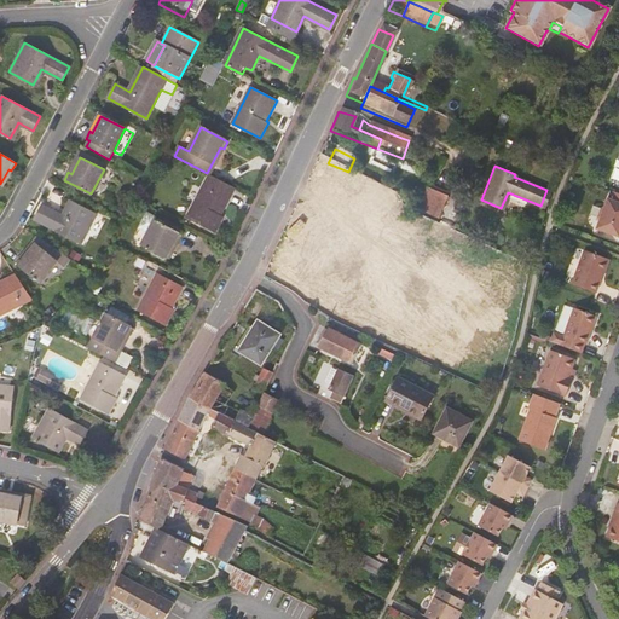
[(220,214),(230,195),(225,191),(229,185),(208,174),(186,217),(214,232),(223,217),(220,214)]
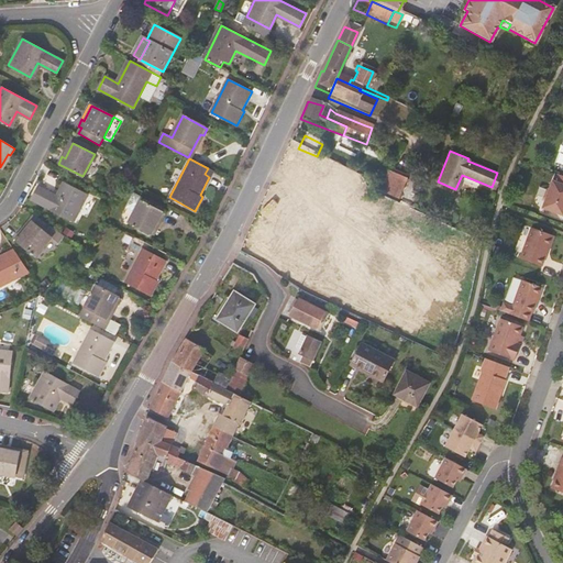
[(377,190),(395,197),(403,177),(385,169),(378,186),(377,190)]
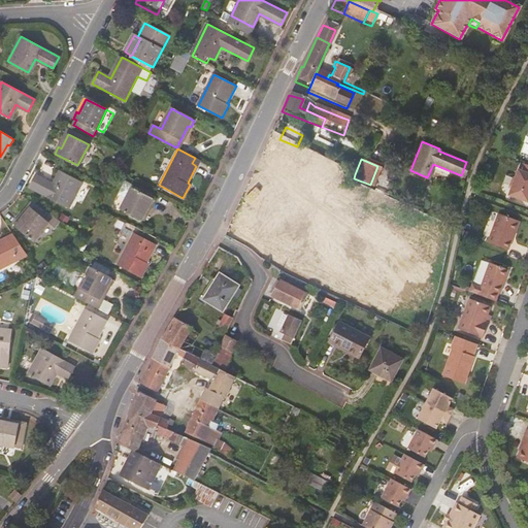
[(527,164),(524,163),(521,170),(519,169),(517,176),(514,178),(512,185),(513,188),(509,195),(527,201),(527,164)]
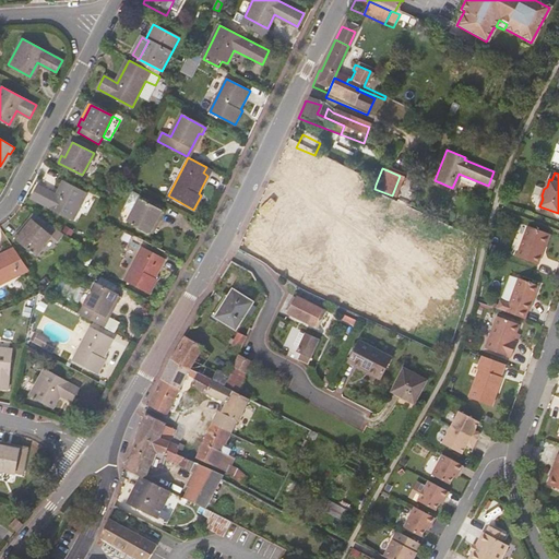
[(58,195),(38,185),(31,199),(72,221),(86,193),(64,182),(58,195)]
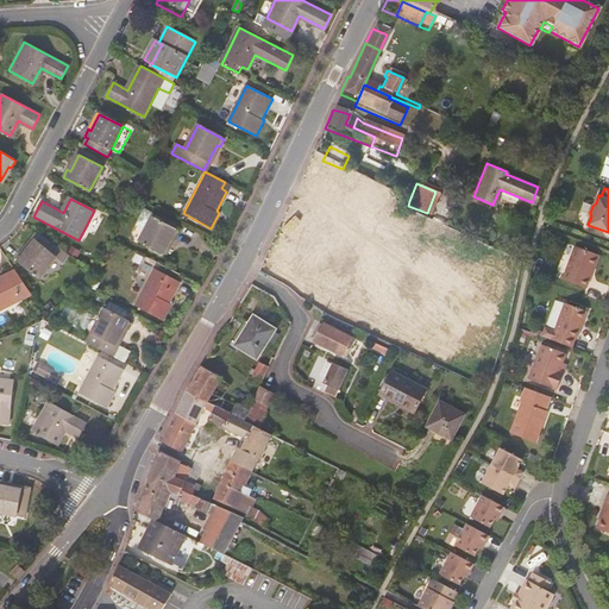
[(151,217),(152,214),(144,209),(136,226),(144,230),(151,217)]
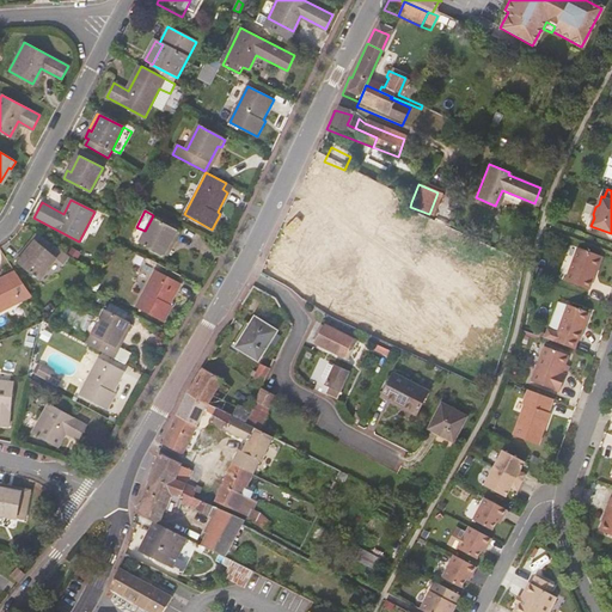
[(145,231),(140,242),(164,254),(171,238),(173,239),(178,231),(170,227),(173,221),(164,216),(160,221),(152,218),(145,231)]
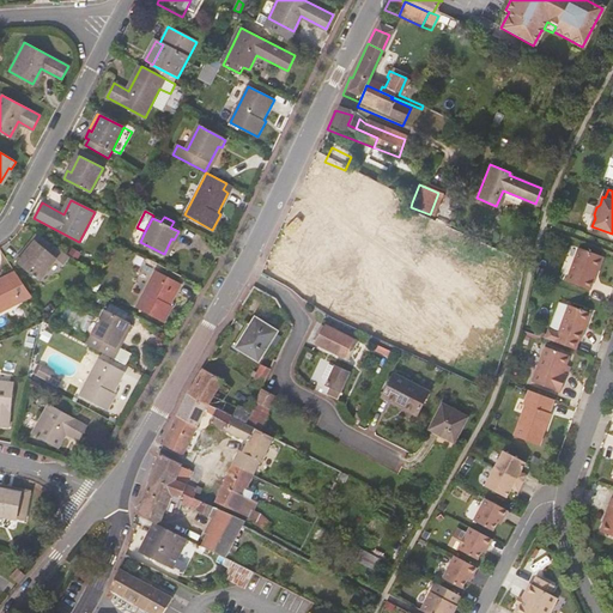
[(441,230),(443,224),(431,219),(429,225),(441,230)]
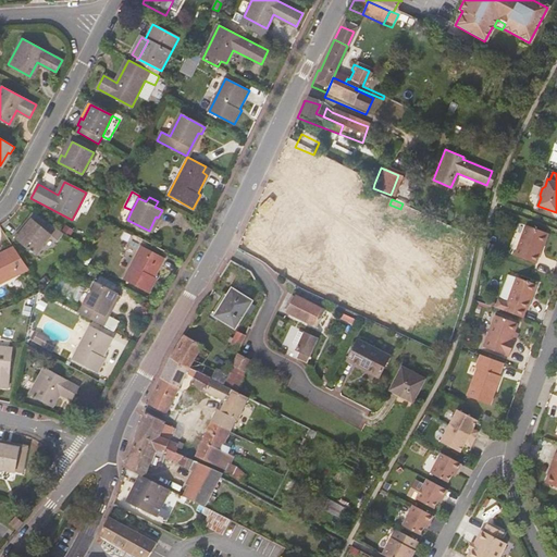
[(51,233),(59,239),(64,233),(33,212),(29,217),(32,219),(51,233)]
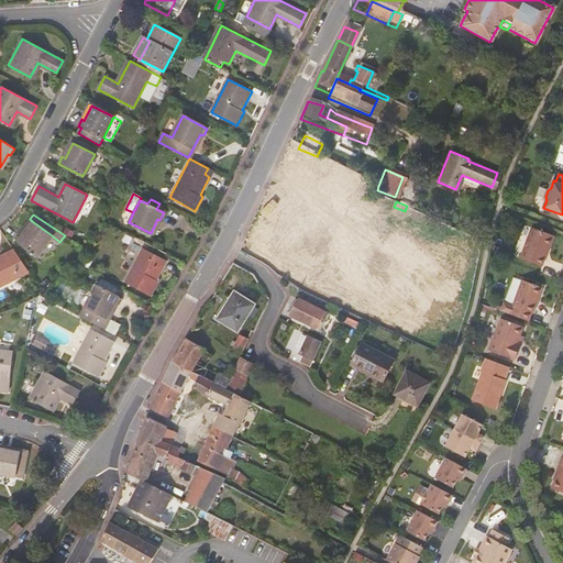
[(52,235),(32,221),(22,234),(20,232),(15,239),(37,255),(52,235)]
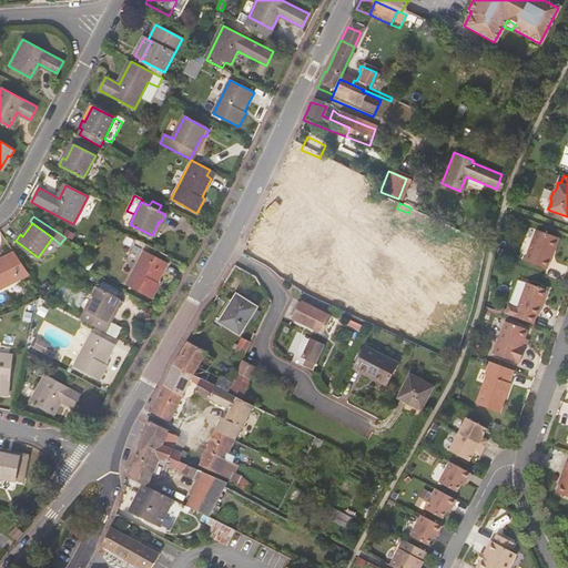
[(279,243),(306,256),(308,252),(326,260),(328,260),(330,256),(333,259),(337,251),(333,250),(334,246),(287,225),(279,243)]
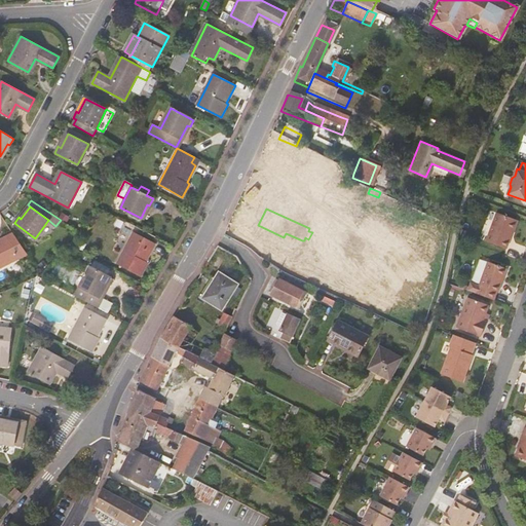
[(518,220),(497,213),(487,241),(506,249),(518,220)]
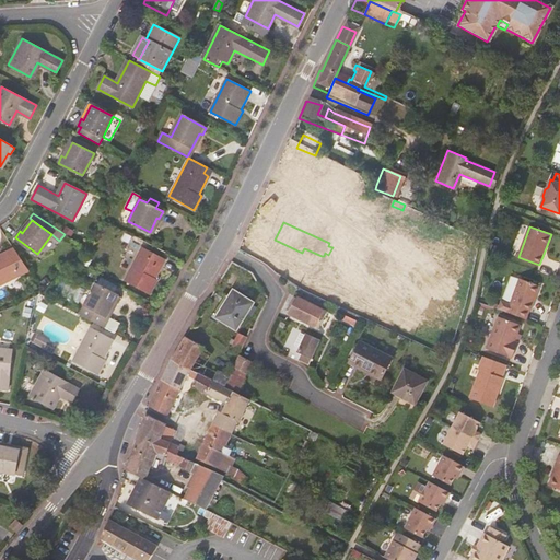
[(164,259),(142,247),(125,281),(150,294),(158,280),(154,278),(164,259)]
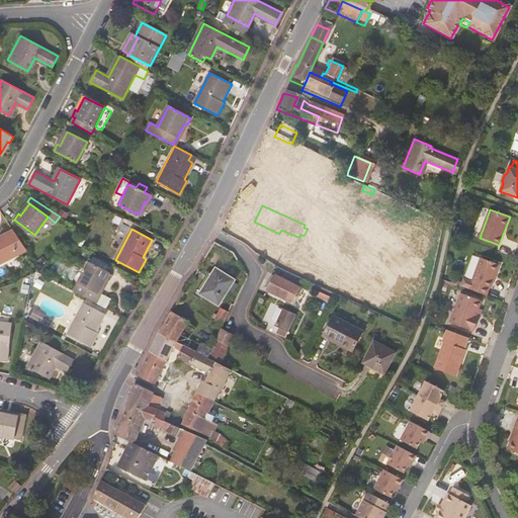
[(281,230),(279,234),(277,239),(293,247),(297,237),(281,230)]
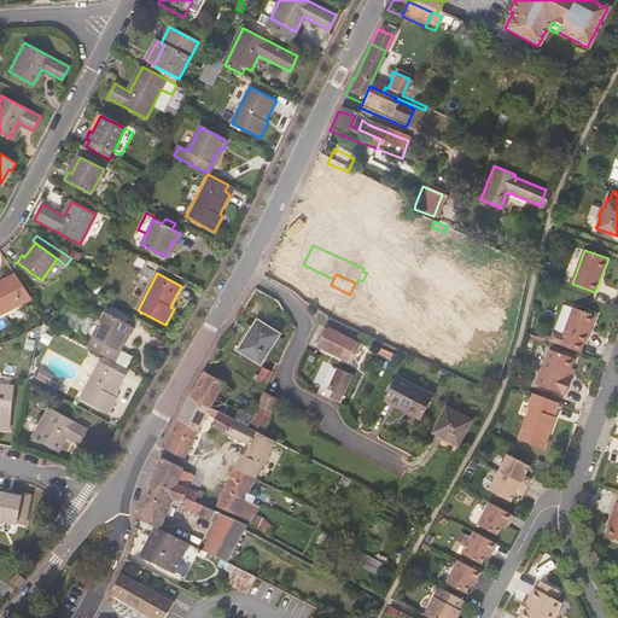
[(0,314),(22,305),(10,280),(0,285),(0,314)]
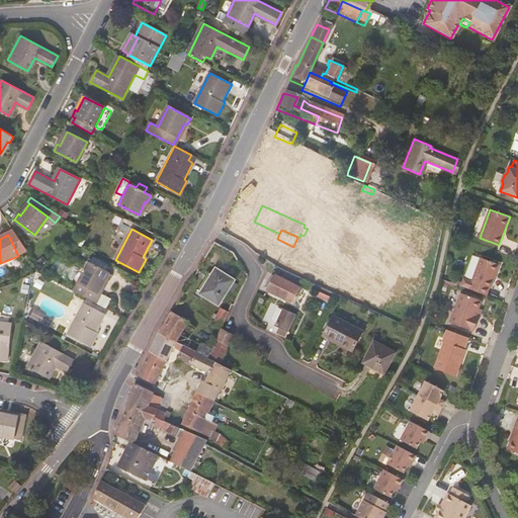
[(462,277),(461,281),(487,293),(489,287),(490,287),(499,264),(480,257),(471,280),(462,277)]
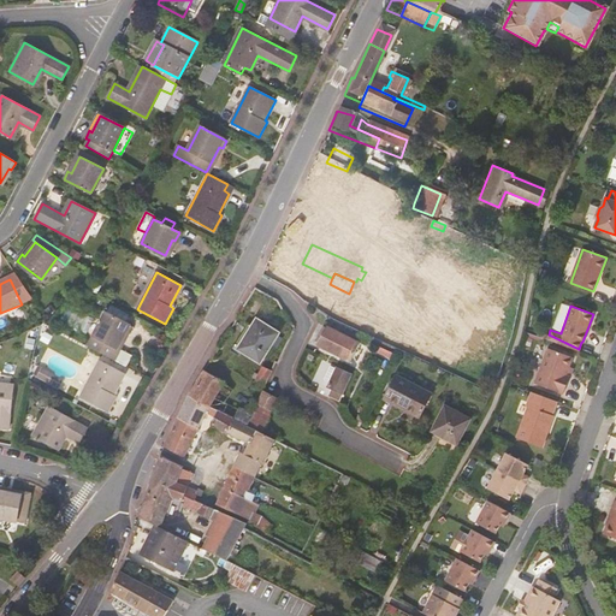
[(389,309),(384,307),(383,307),(377,319),(381,321),(389,309)]
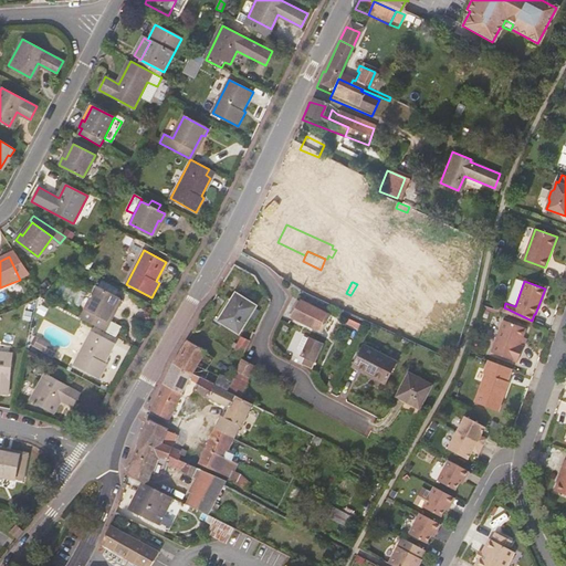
[(121,300),(96,287),(81,317),(103,329),(107,320),(115,305),(117,307),(121,300)]
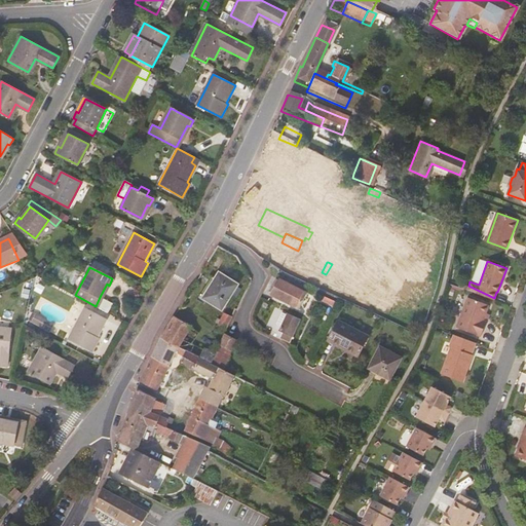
[(212,276),(199,300),(208,304),(209,302),(225,310),(238,284),(218,273),(216,278),(212,276)]
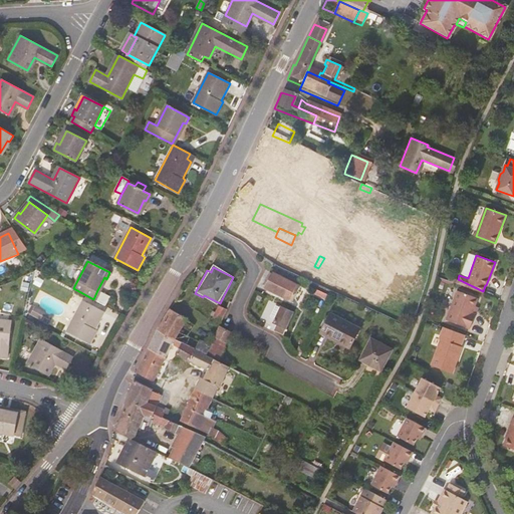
[(374,299),(394,307),(404,286),(407,288),(412,278),(390,269),(374,299)]
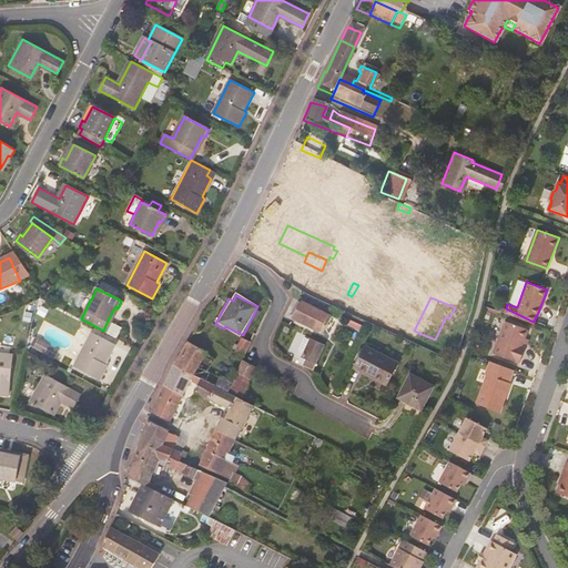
[(295,318),(296,321),(324,334),(334,314),(304,300),(303,302),(302,301),(295,315),(296,316),(295,318)]
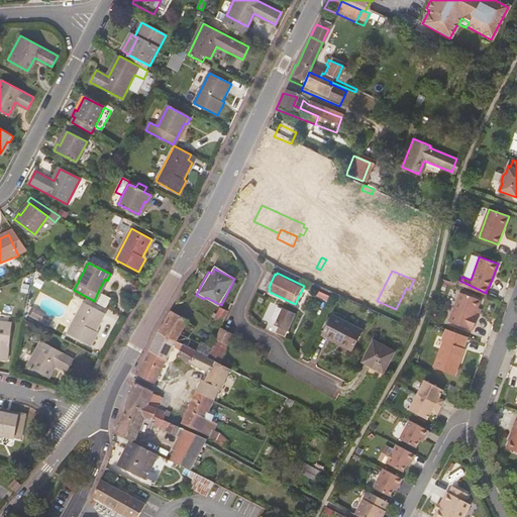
[(486,293),(460,281),(458,285),(485,295),(486,293)]
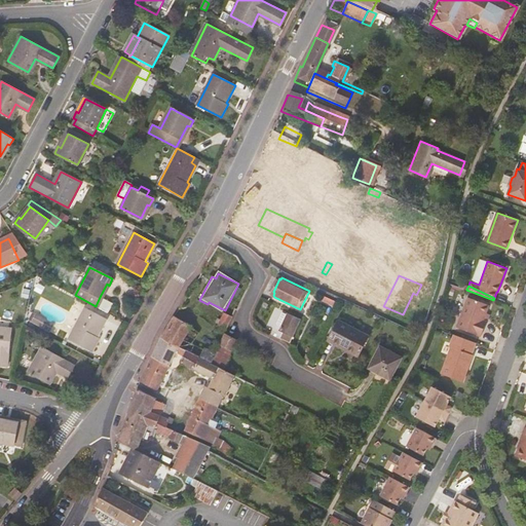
[(413,293),(403,314),(407,316),(416,295),(413,293)]
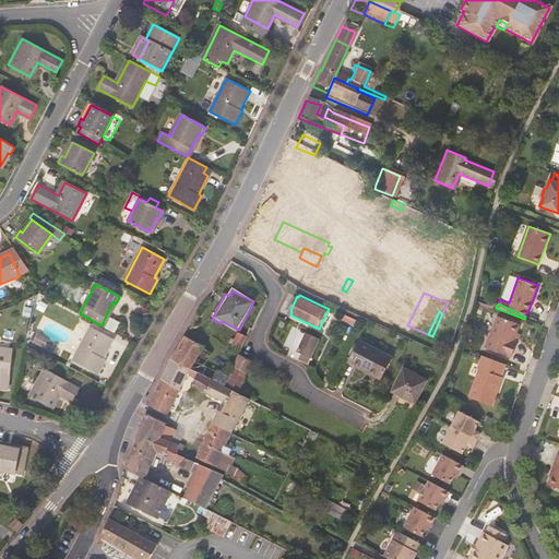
[(106,316),(102,325),(113,331),(117,321),(106,316)]
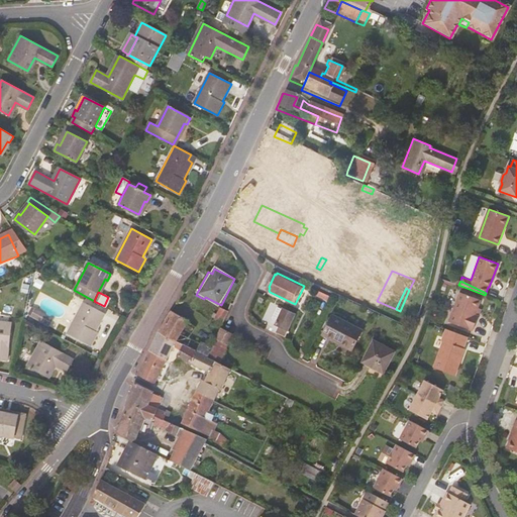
[(476,315),(481,300),(460,292),(449,322),(474,330),(479,317),(476,315)]
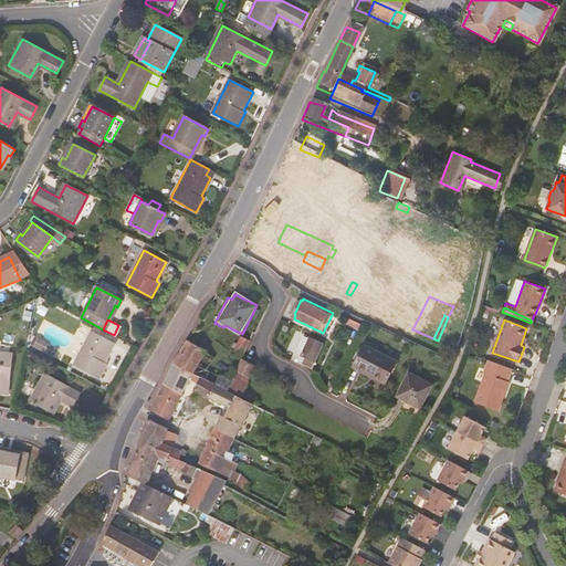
[(114,345),(92,333),(74,365),(100,379),(107,365),(105,363),(114,345)]
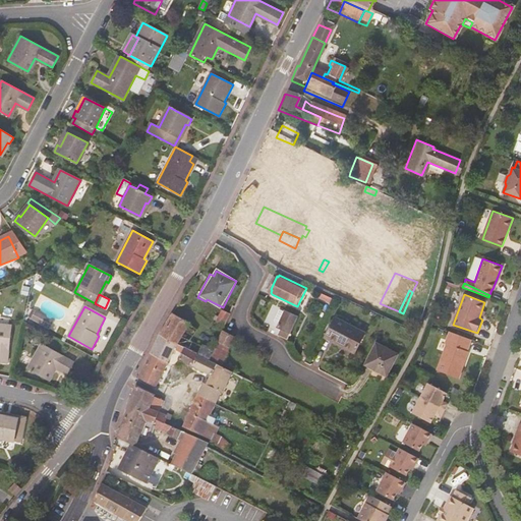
[(276,323),(282,310),(278,308),(272,321),(276,323)]
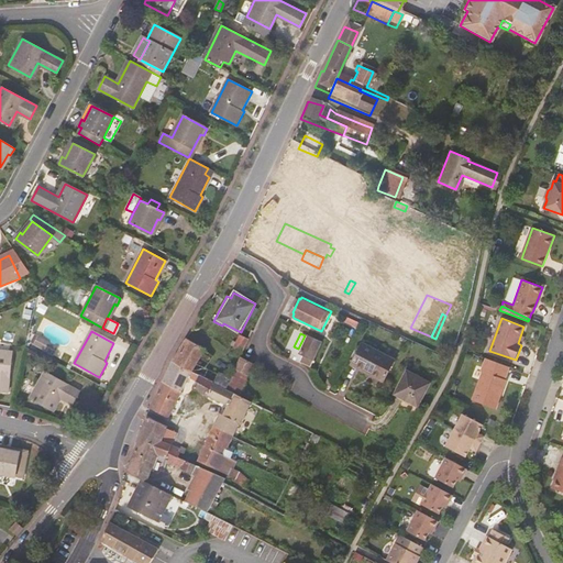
[(308,367),(311,362),(321,343),(305,334),(305,335),(298,349),(296,353),(300,355),(297,361),(308,367)]
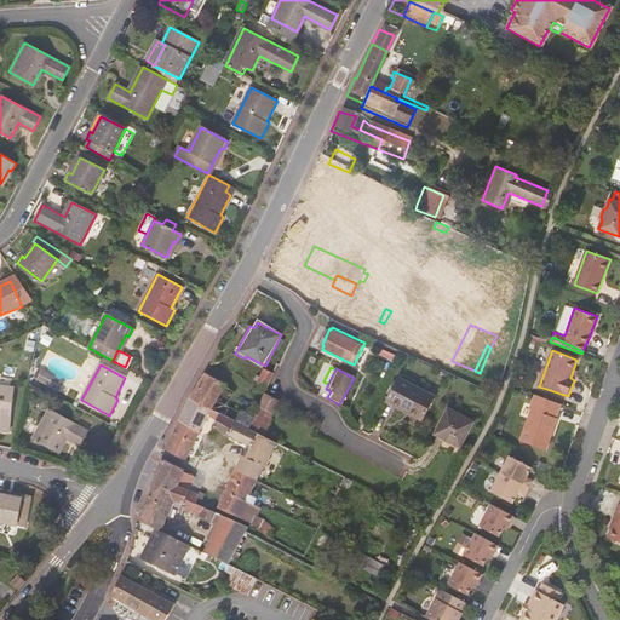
[(46,383),(50,374),(41,371),(38,378),(46,383)]
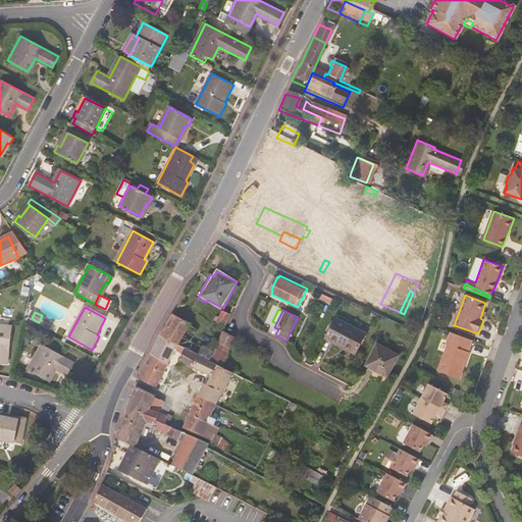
[(53,320),(42,315),(39,322),(50,327),(53,320)]
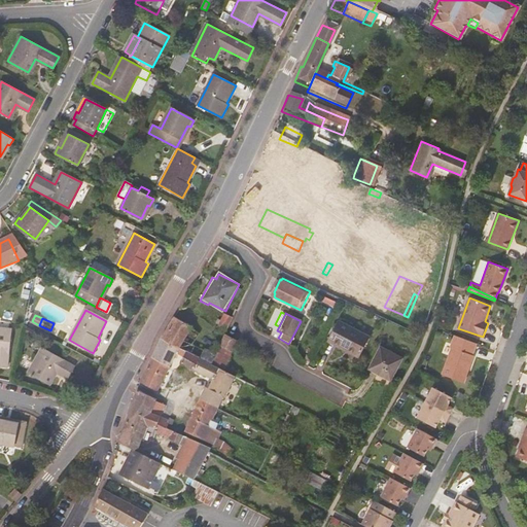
[(162,337),(159,343),(176,350),(198,361),(209,366),(225,334),(231,324),(220,320),(218,324),(214,322),(209,332),(213,335),(204,354),(183,345),(190,330),(172,320),(162,337)]
